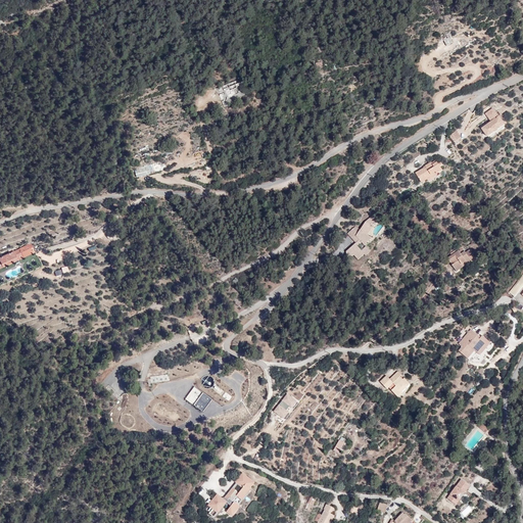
[(503,125),(491,109),(484,114),(490,123),(481,130),(486,137),(503,125)]
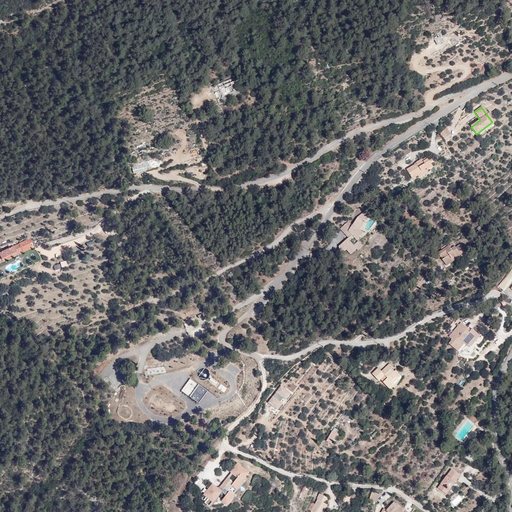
[(440,133),(446,141),(453,136),(447,127),(440,133)]
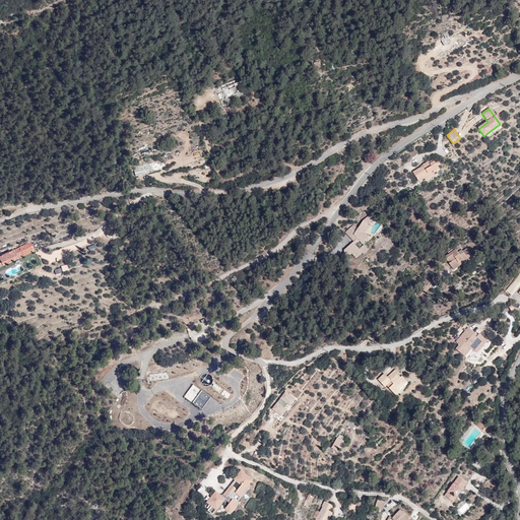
[(418,182),(424,179),(429,176),(428,175),(432,172),(433,174),(439,170),(433,160),(429,163),(428,161),(423,166),(424,168),(421,169),(420,168),(412,173),(418,182)]
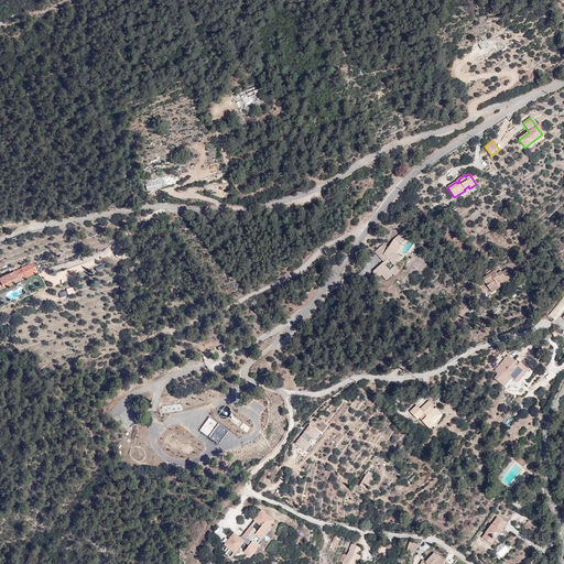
[(170,179),(167,175),(160,177),(159,176),(155,177),(155,179),(151,180),(144,182),(147,191),(166,185),(171,184),(170,179)]
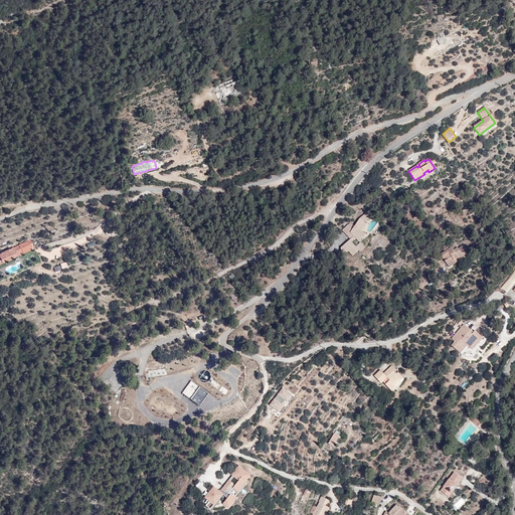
[(424,174),(419,177),(420,178),(430,172),(428,172),(427,170),(423,173),(424,174)]
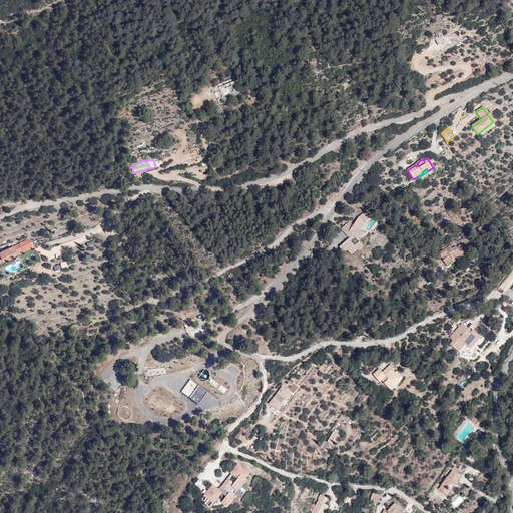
[(362,215),(356,223),(350,231),(354,234),(342,245),(343,247),(349,243),(351,246),(355,251),(365,242),(360,236),(366,230),(363,228),(360,226),(366,218),(367,219),(373,211),(369,210),(362,215)]
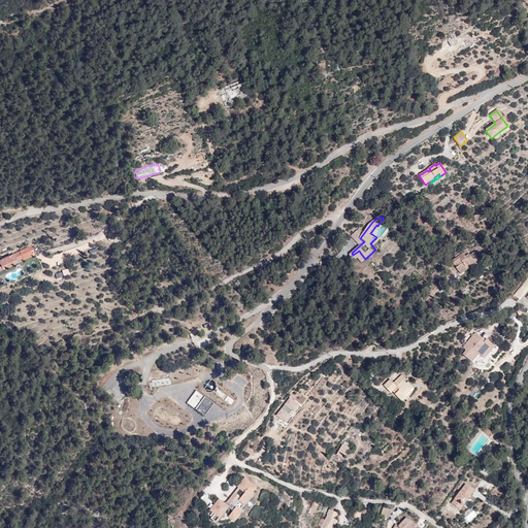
[(380,227),(377,226),(376,225),(370,233),(373,235),(380,227)]
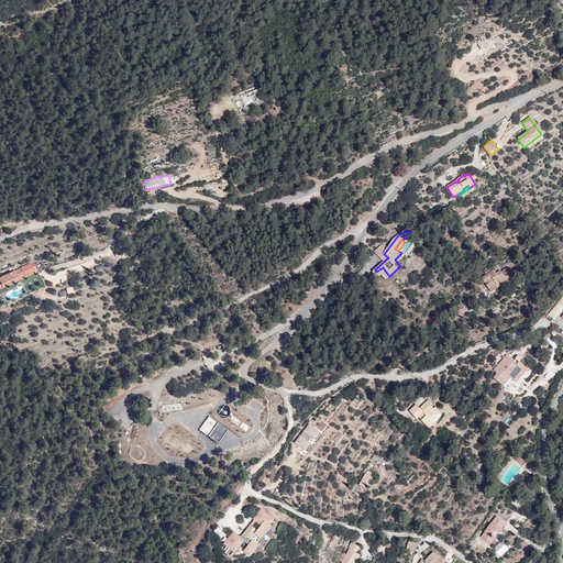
[(390,245),(385,241),(378,247),(384,254),(390,245)]
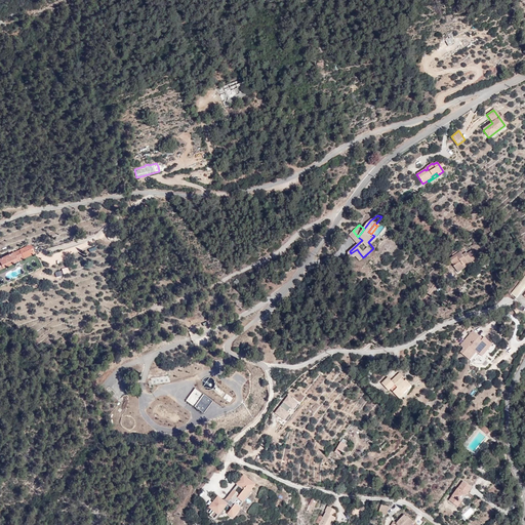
[(0,268),(4,266),(3,265),(10,261),(10,263),(15,260),(12,255),(17,252),(21,258),(30,253),(28,249),(26,245),(11,252),(10,249),(6,251),(7,254),(0,257),(0,268)]
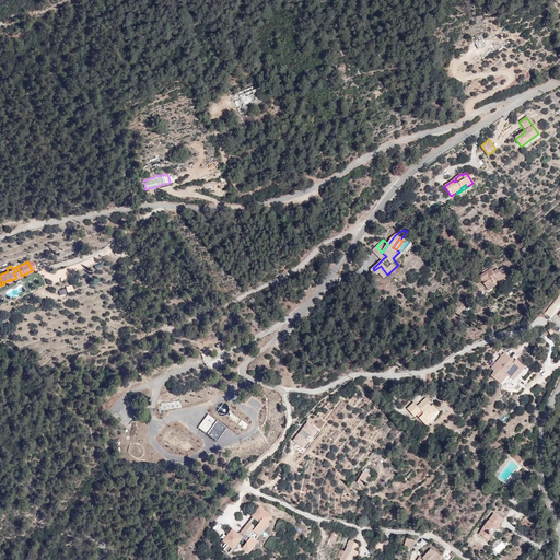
[(491,269),(479,279),(482,282),(483,281),(485,280),(487,283),(486,284),(485,284),(489,291),(497,286),(496,284),(500,281),(500,282),(502,283),(510,278),(502,268),(498,271),(498,270),(493,272),(491,269)]
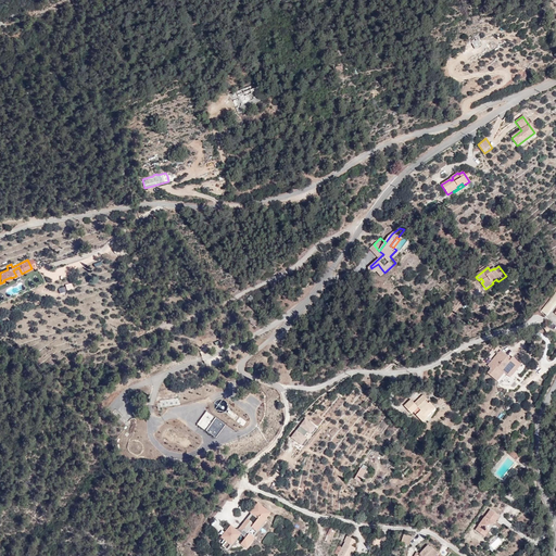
[(555,304),(555,291),(542,311),(547,316),(555,304)]
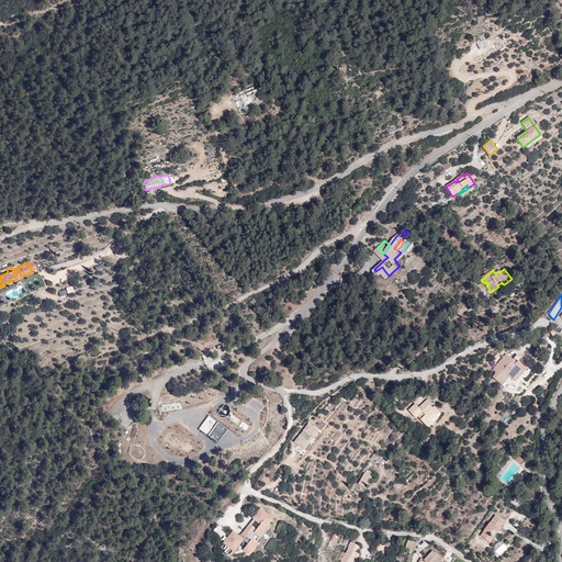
[(523,372),(526,366),(519,360),(517,362),(516,363),(513,361),(514,360),(507,353),(494,370),(498,373),(494,378),(504,385),(512,377),(514,379),(520,371),(523,372)]
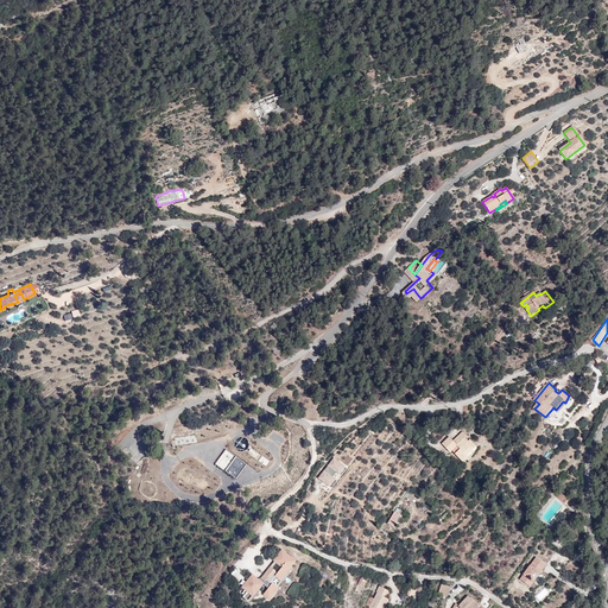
[(571,398),(569,396),(565,403),(563,401),(556,410),(559,412),(571,398)]
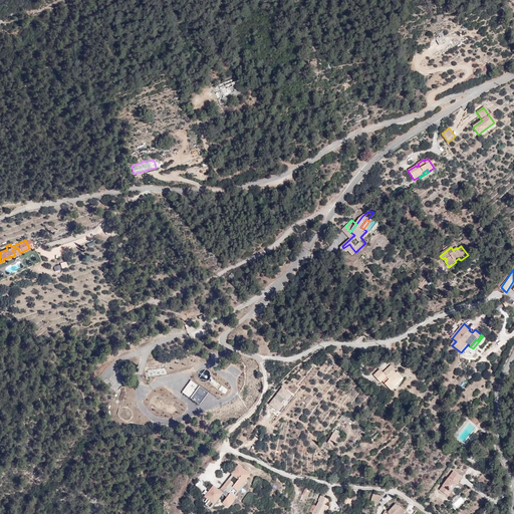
[(396,375),(397,374),(394,370),(386,378),(382,374),(375,380),(382,388),(384,387),(386,386),(389,389),(387,390),(393,396),(397,392),(397,391),(395,389),(399,386),(400,387),(404,381),(400,377),(399,378),(396,375)]
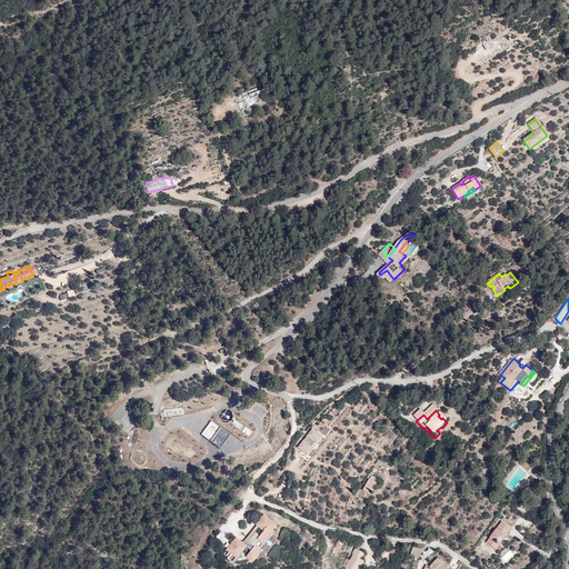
[(127,415),(121,421),(131,430),(137,423),(127,415)]
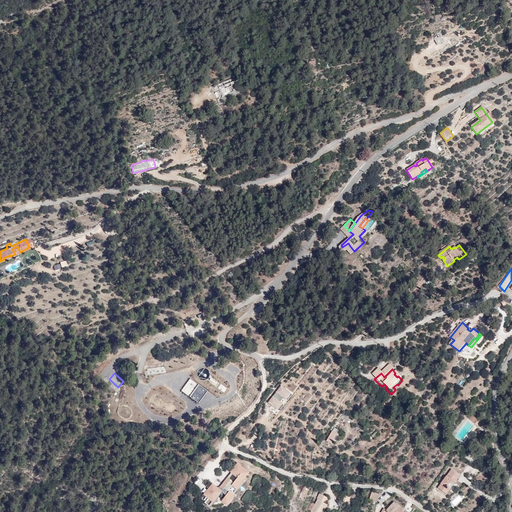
[(211,377),(208,381),(216,386),(219,383),(211,377)]
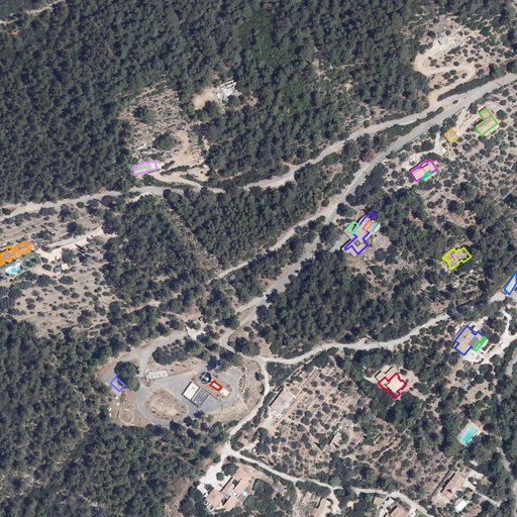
[(192,382),(184,395),(201,407),(210,395),(192,382)]
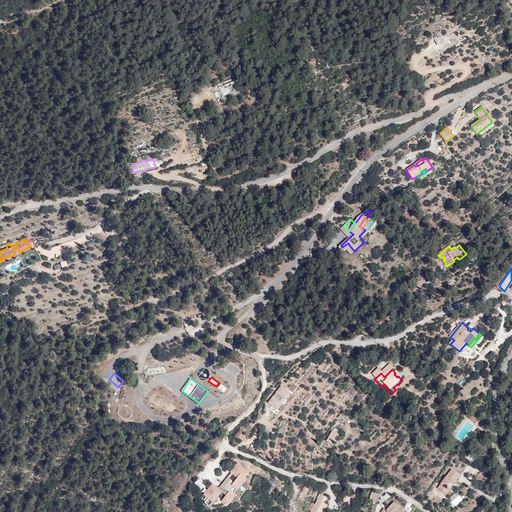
[(404,382),(402,380),(398,385),(397,384),(393,387),(395,389),(404,382)]
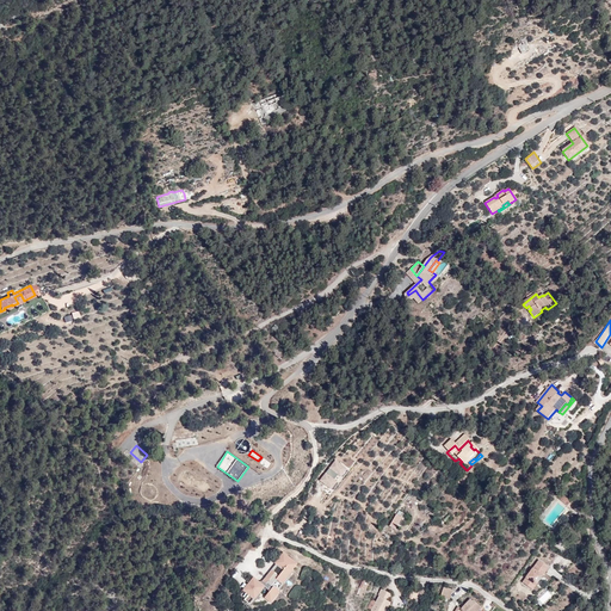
[(263,458),(260,463),(267,468),(270,463),(263,458)]
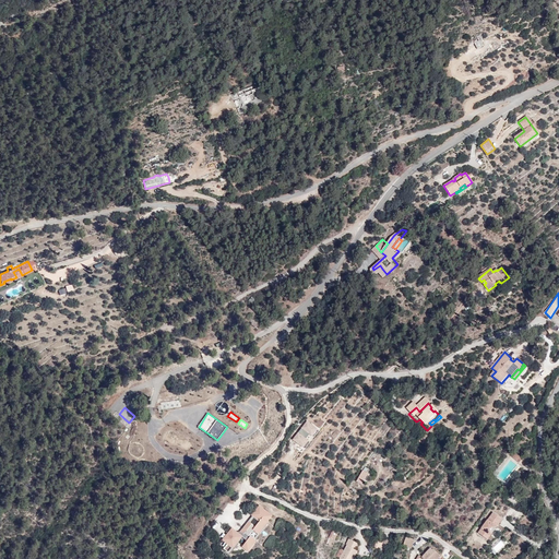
[(304,449),(319,428),(307,420),(292,441),(304,449)]
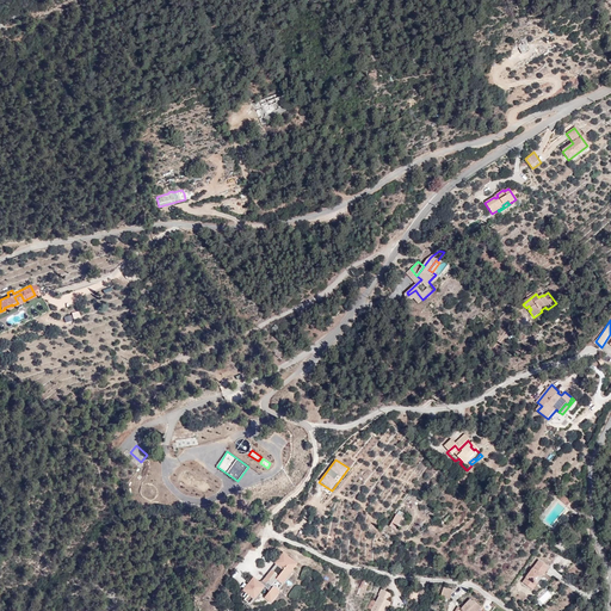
[(567,501),(563,507),(572,513),(573,511),(571,504),(567,501)]
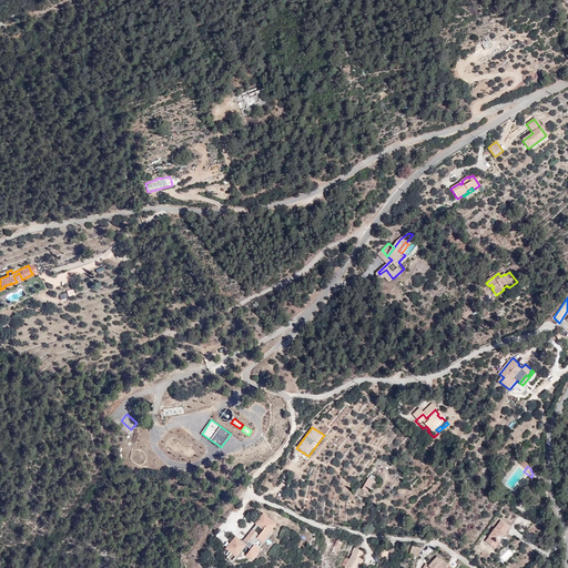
[(516,483),(525,473),(519,467),(510,477),(516,483)]
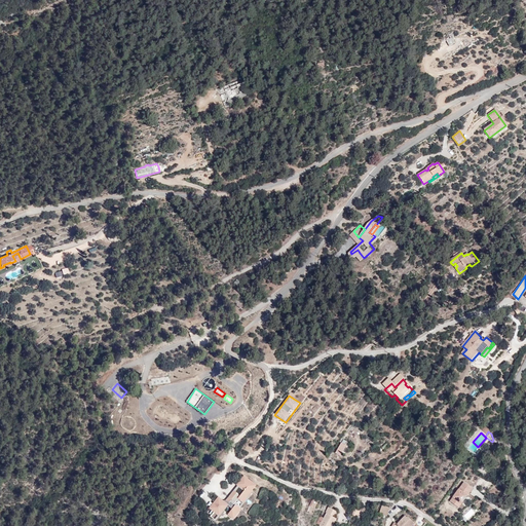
[(349,443),(346,440),(339,449),(343,452),(349,443)]
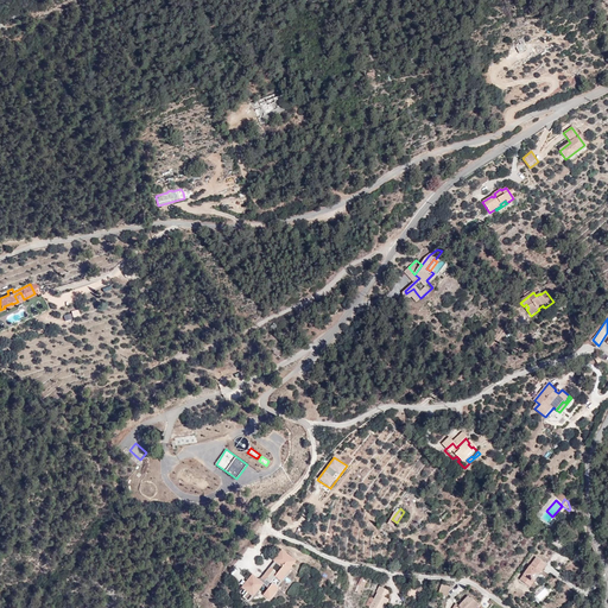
[(290,567),(295,559),(280,548),(271,559),(273,561),(260,578),(258,578),(251,575),(241,589),(247,593),(242,599),(249,603),(263,584),(268,588),(263,595),(270,601),(279,588),(277,587),(291,567),(290,567)]
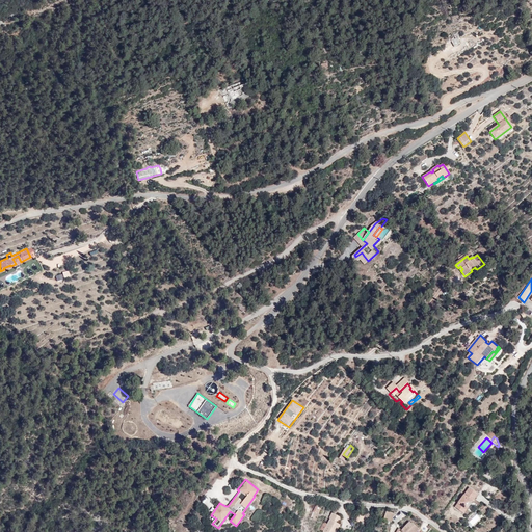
[(463,510),(479,491),(471,485),(455,504),(463,510)]
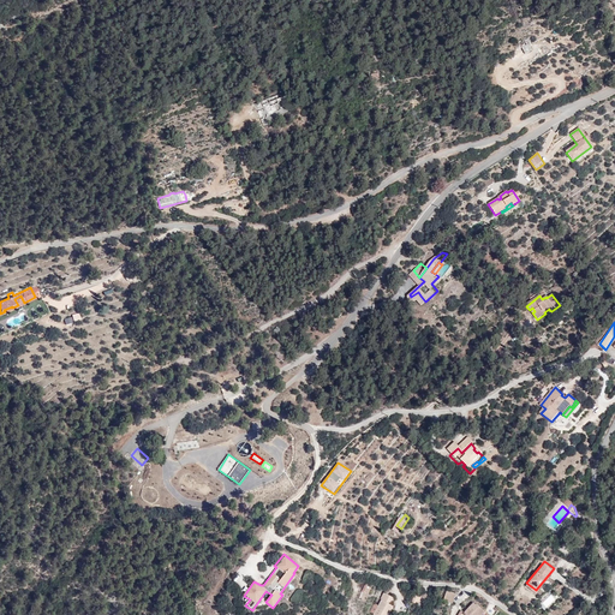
[(376,614),(386,614),(388,613),(395,598),(393,596),(396,590),(387,584),(383,591),(384,591),(381,597),(377,595),(372,603),(376,605),(376,607),(377,608),(374,614),(376,614)]
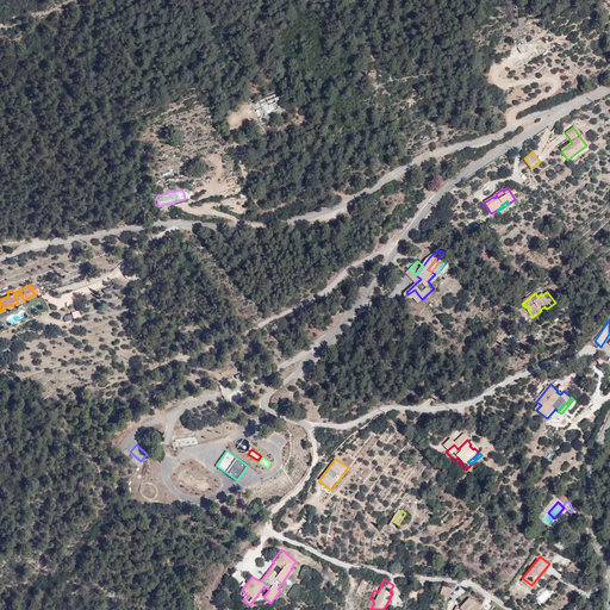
[(447,595),(450,584),(442,582),(439,592),(447,595)]
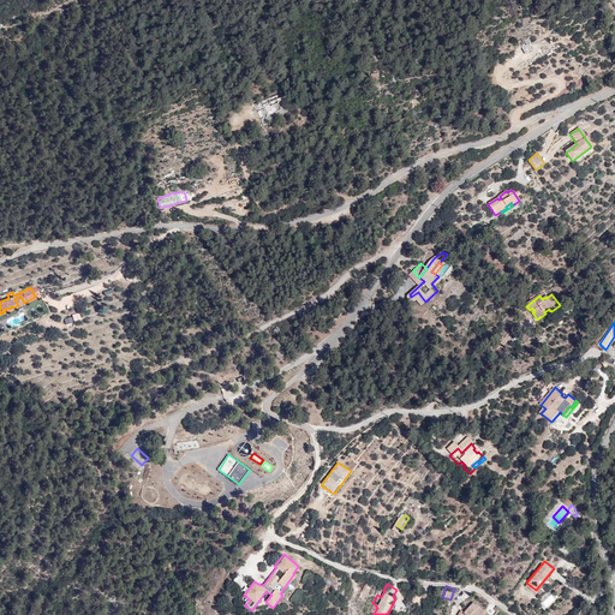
[(290,598),(296,604),(304,595),(299,589),(290,598)]
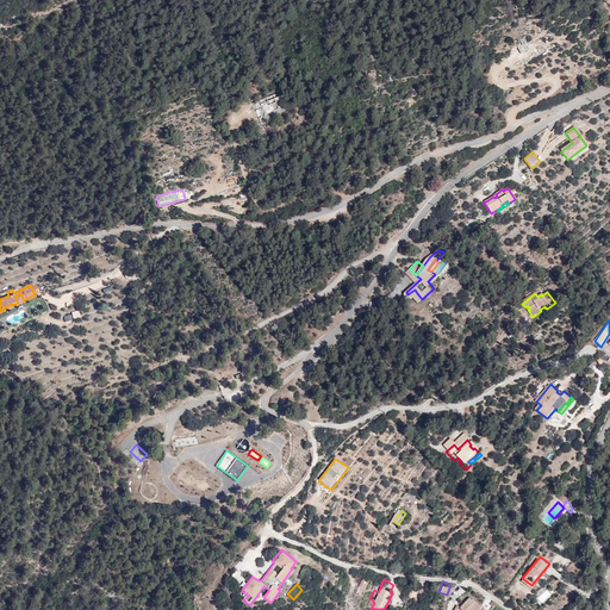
[(472,609),(480,603),(472,595),(471,596),(468,593),(462,599),(465,602),(461,604),(456,601),(449,609),(468,609),(470,609),(471,609),(472,609)]
